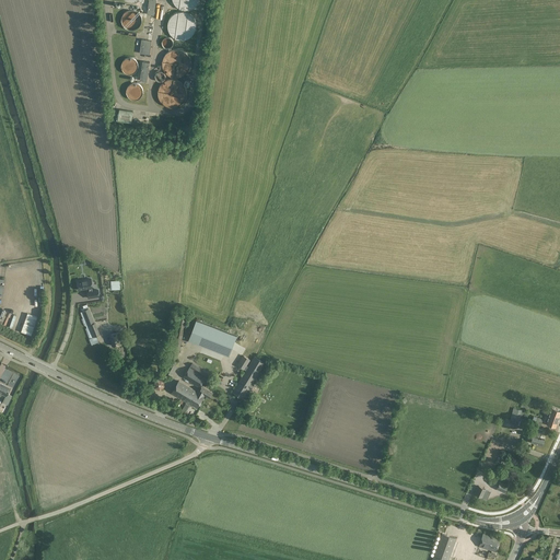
[(199,0),(172,0),(174,2),(175,4),(178,7),(181,9),(184,10),(188,10),(191,9),(194,7),(197,4),(198,2),(199,0)]
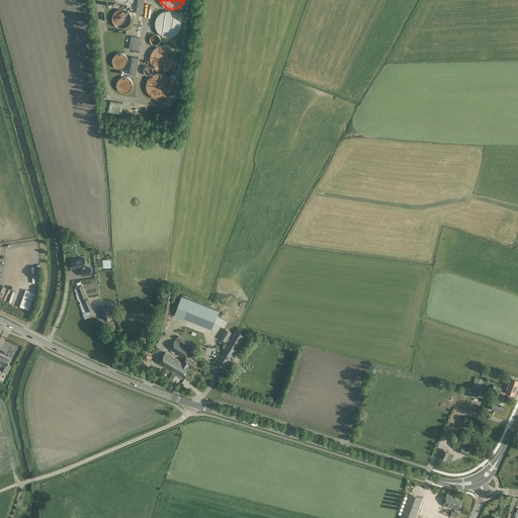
[(131,21),(132,18),(131,16),(130,13),(127,11),(125,10),(123,9),(120,9),(117,10),(115,11),(113,13),(112,16),(112,18),(112,21),(113,23),(115,25),(117,27),(120,27),(123,27),(125,27),(127,25),(130,23),(131,21)]
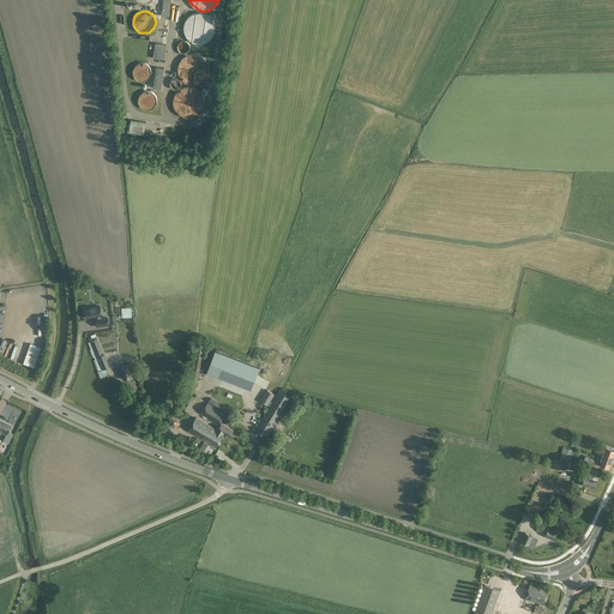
[(215,32),(216,28),(215,24),(214,20),(211,18),(209,14),(205,13),(202,12),(198,12),(194,13),(191,14),(187,18),(185,20),(184,24),(184,28),(184,31),(185,35),(187,38),(191,41),(194,43),(198,44),(202,43),(205,43),(209,41),(211,38),(214,35),(215,32)]
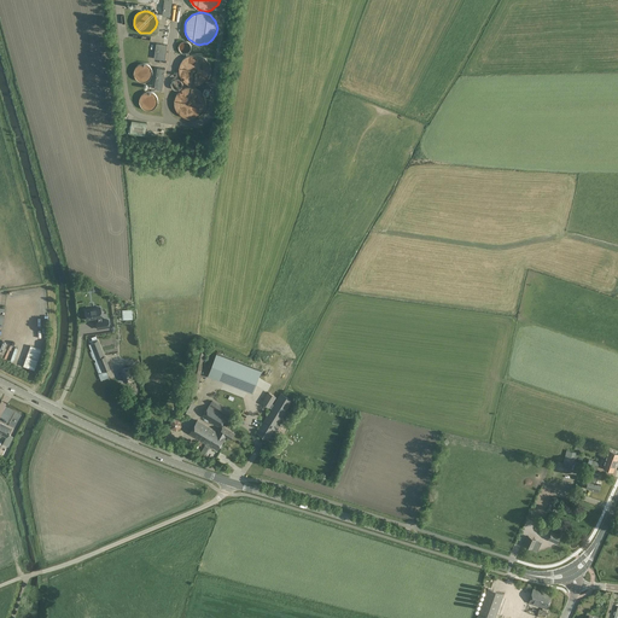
[(191,50),(191,47),(191,45),(190,42),(187,41),(185,41),(182,41),(180,42),(179,45),(179,47),(179,50),(180,51),(182,53),(185,53),(187,53),(190,51),(191,50)]
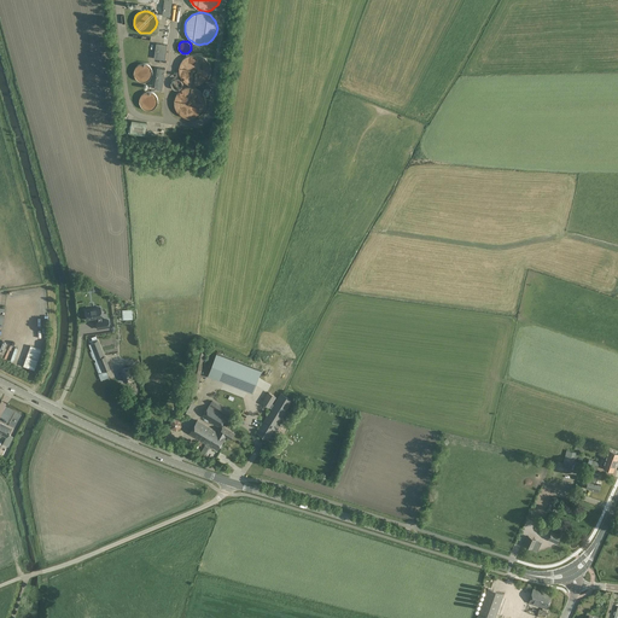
[(155,58),(165,59),(167,45),(156,44),(155,58)]
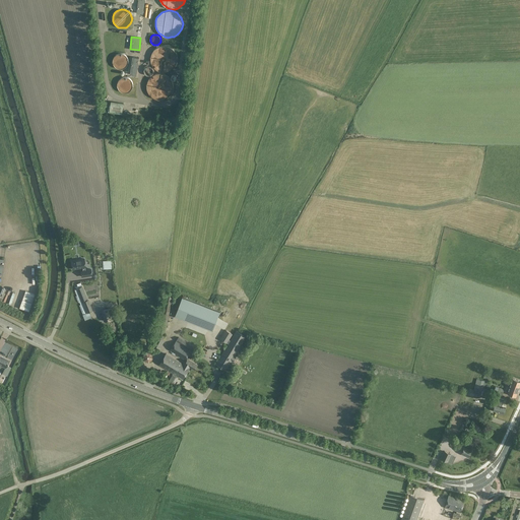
[(177,62),(177,59),(177,56),(176,53),(174,50),(172,48),(169,47),(166,46),(163,46),(159,47),(156,48),(154,50),(152,53),(151,56),(150,59),(151,62),(152,65),(154,67),(156,69),(159,71),(163,72),(166,72),(169,71),(172,69),(174,67),(176,65),(177,62)]
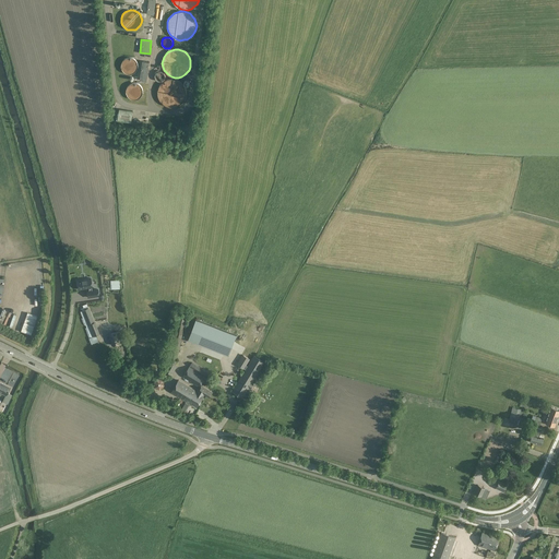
[(138,68),(138,66),(138,63),(137,60),(134,59),(132,58),(130,57),(127,58),(125,59),(122,60),(121,63),(121,66),(121,68),(122,70),(125,72),(127,73),(130,74),(132,73),(134,72),(137,70),(138,68)]
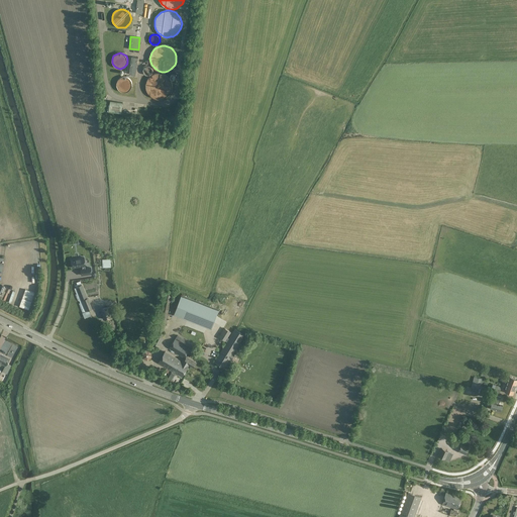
[(135,75),(138,57),(131,56),(129,74),(135,75)]
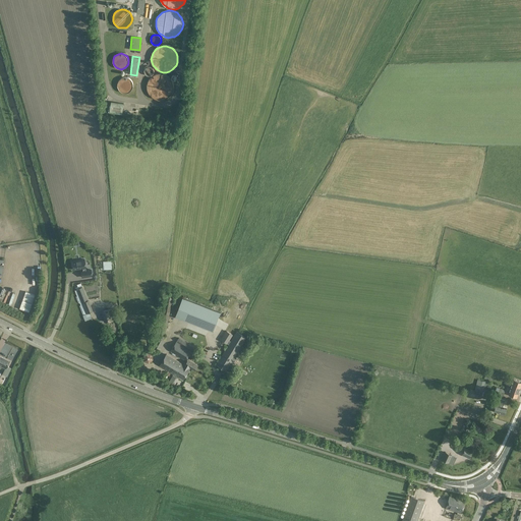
[(154,72),(154,71),(154,69),(153,67),(151,66),(150,66),(148,66),(146,67),(145,69),(145,71),(145,72),(146,74),(148,75),(150,75),(151,75),(153,74),(154,72)]
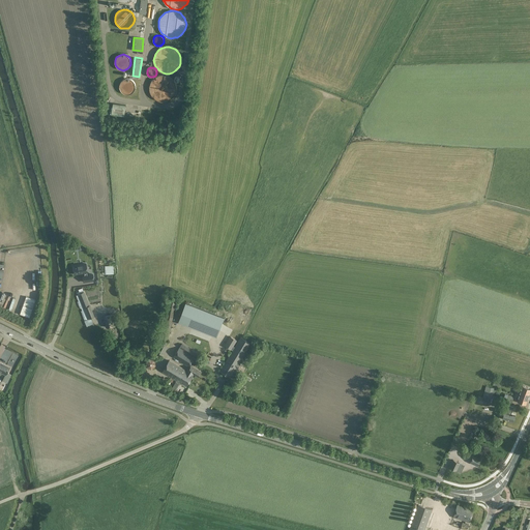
[(176,91),(176,88),(176,85),(174,82),(173,79),(170,77),(168,76),(165,75),(162,75),(158,76),(155,77),(153,79),(151,82),(150,85),(149,88),(150,91),(151,94),(153,96),(155,98),(158,100),(162,101),(165,101),(168,100),(170,98),(173,96),(175,94),(176,91)]
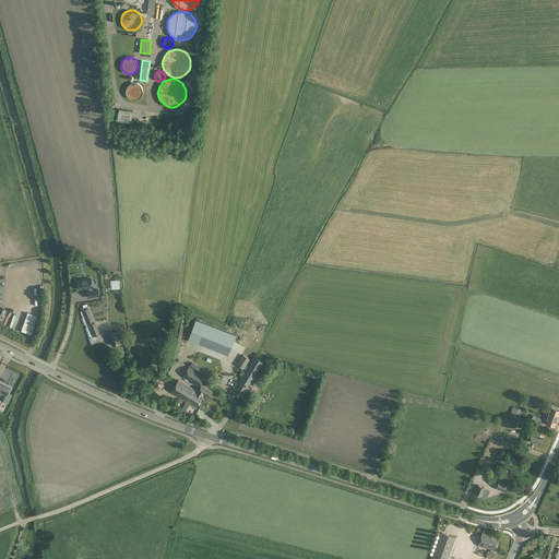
[(142,94),(143,91),(142,88),(141,86),(140,84),(137,83),(134,83),(132,83),(130,84),(128,86),(127,88),(126,91),(127,94),(128,96),(130,98),(132,99),(134,99),(137,99),(140,98),(141,96),(142,94)]
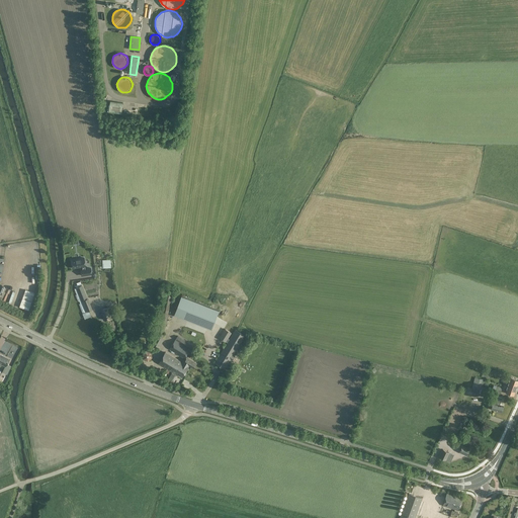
[(110,101),(108,112),(121,113),(122,102),(110,101)]
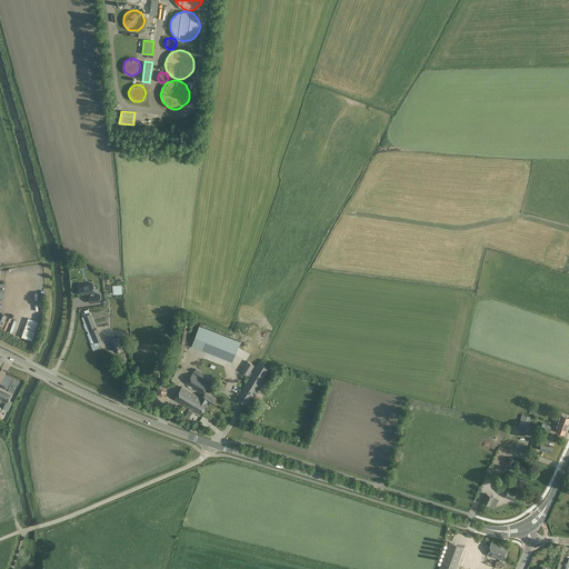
[(93,292),(92,283),(78,286),(79,295),(90,293),(90,296),(88,296),(89,302),(100,301),(99,295),(93,296),(92,292),(93,292)]
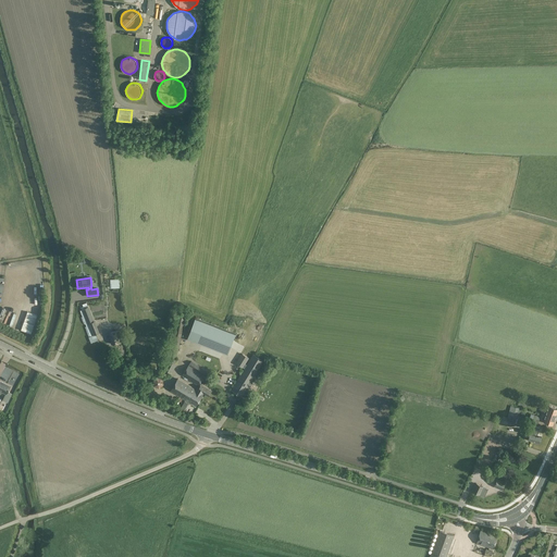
[(82,311),(81,311),(86,324),(94,321),(88,307),(82,309),(82,311)]
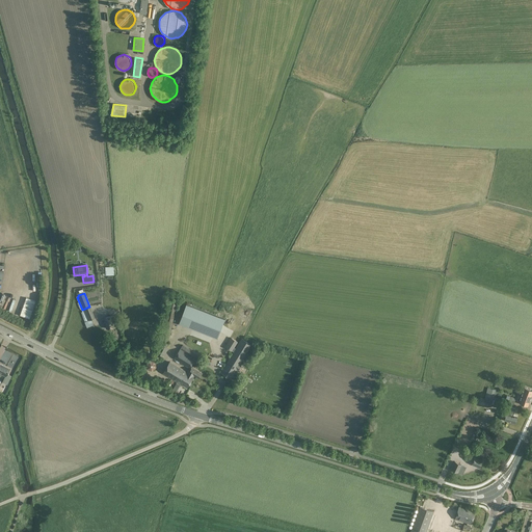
[(186,303),(179,323),(217,338),(225,319),(186,303)]
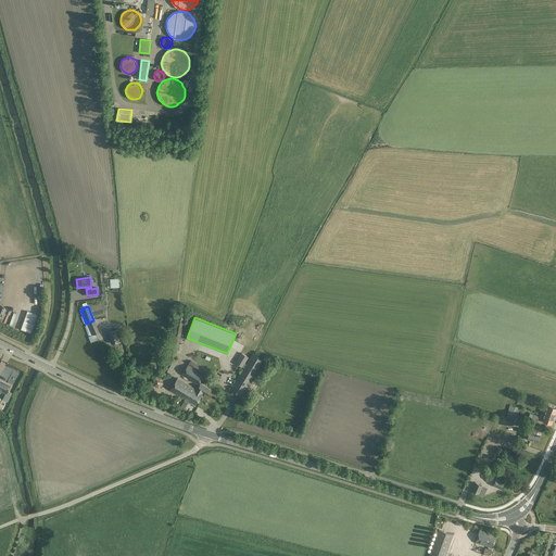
[(119,330),(110,331),(112,343),(121,342),(119,330)]
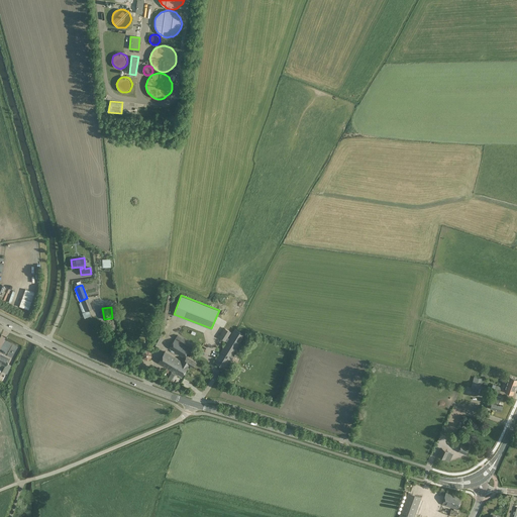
[(224,328),(219,337),(226,341),(227,341),(214,362),(224,369),(230,358),(232,359),(235,355),(233,354),(245,334),(235,328),(232,332),(224,328)]
